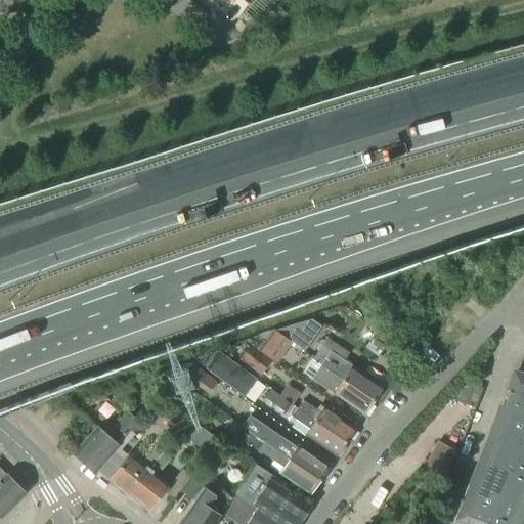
[(311,320),(276,331),(303,352),(320,326),(311,320)]
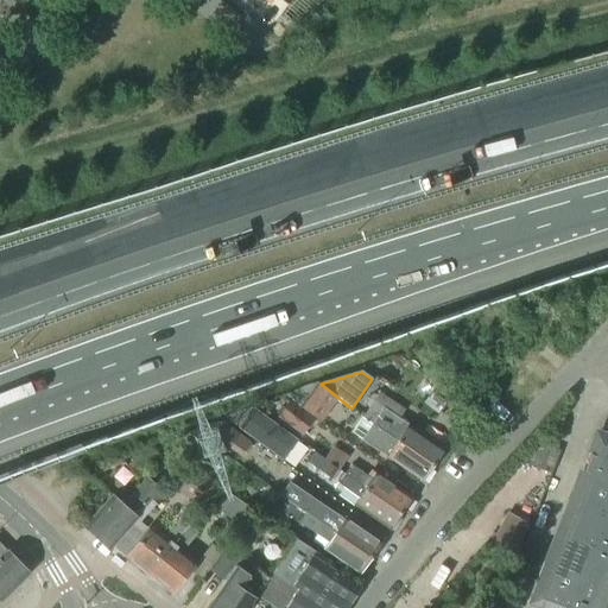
[(317,384),(284,397),(301,409),(320,423),(337,398),(317,384)]
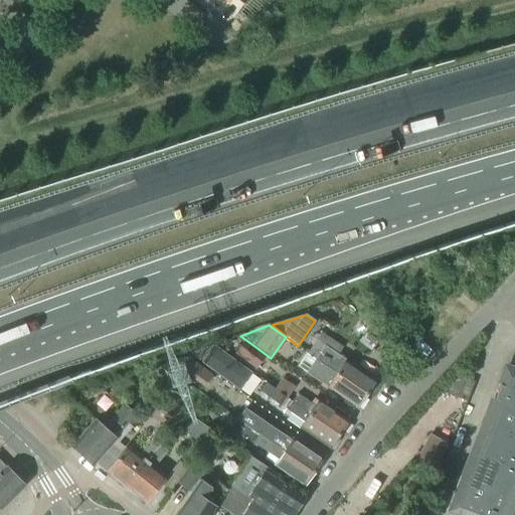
[(254,370),(265,357),(244,341),(234,354),(254,370)]
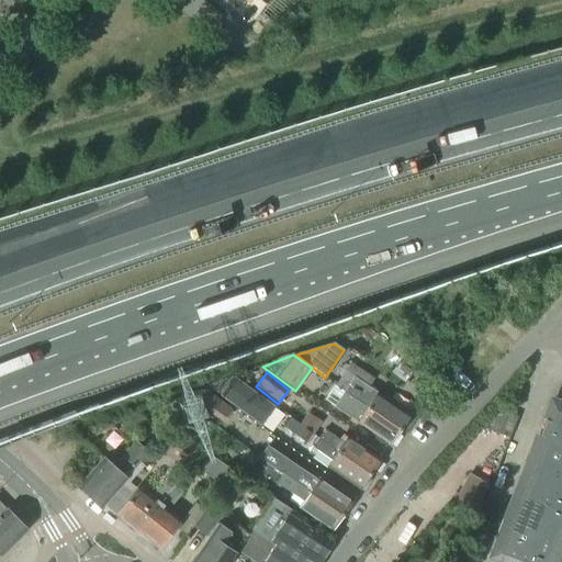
[(344,392),(400,429),(409,415),(353,377),(348,383),(340,378),(334,386),(343,392),(343,393),(344,392)]
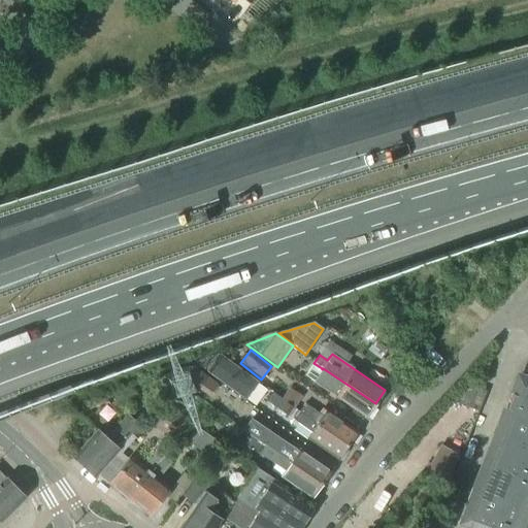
[(219,355),(206,372),(245,401),(258,384),(219,355)]
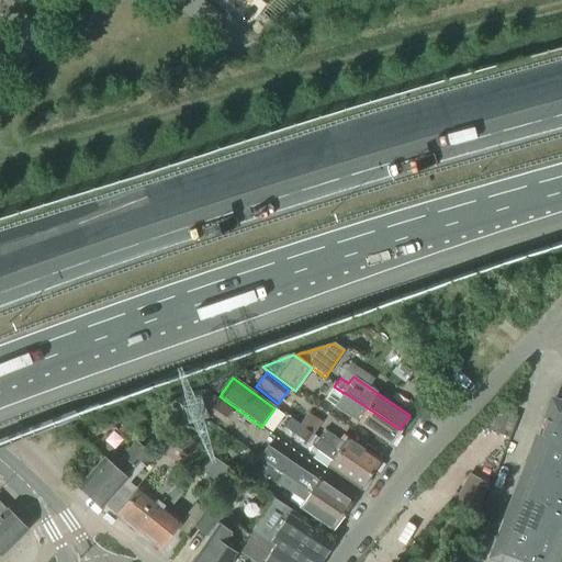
[(205,390),(197,403),(223,422),(232,409),(205,390)]
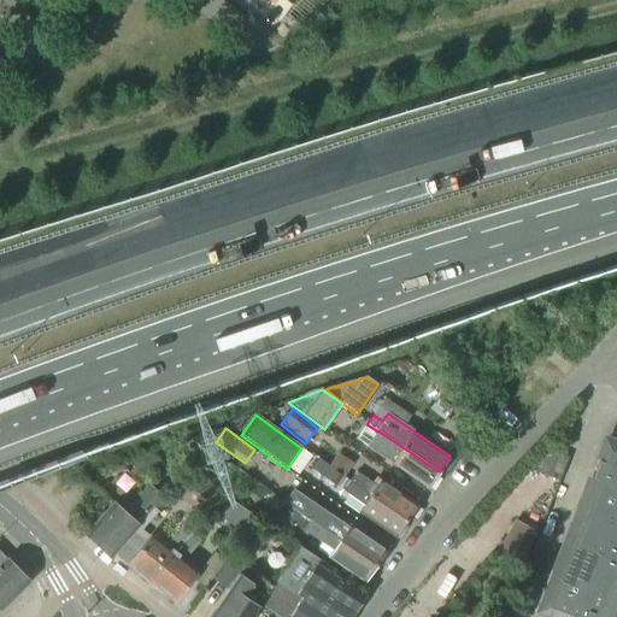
[(428,488),(439,471),(377,430),(376,432),(366,447),(392,464),(428,488)]
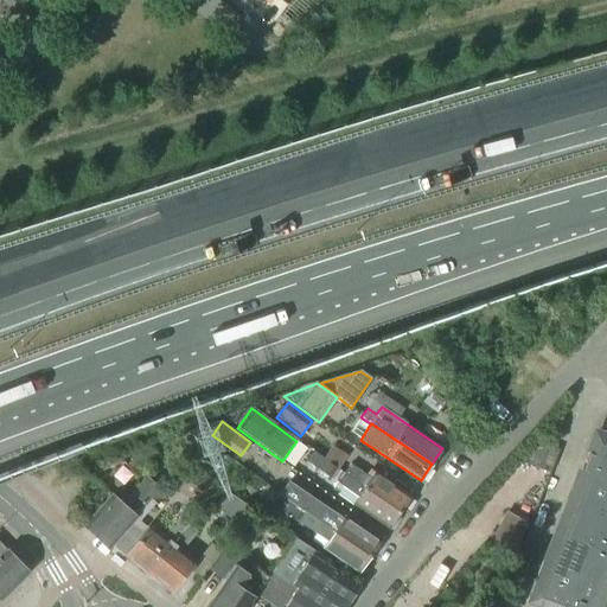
[(606,478),(606,438),(598,434),(583,468),(606,478)]
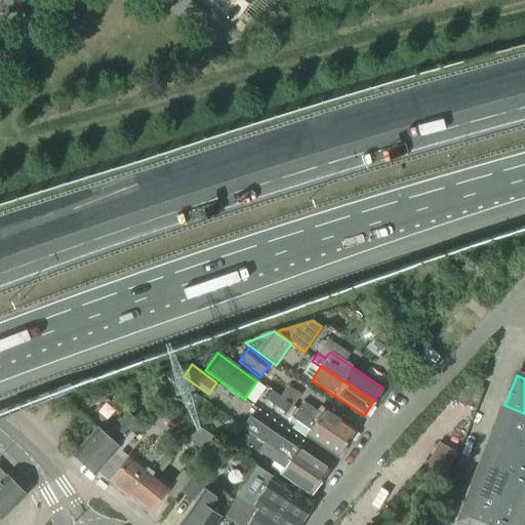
[(183,404),(191,395),(179,386),(172,395),(183,404)]
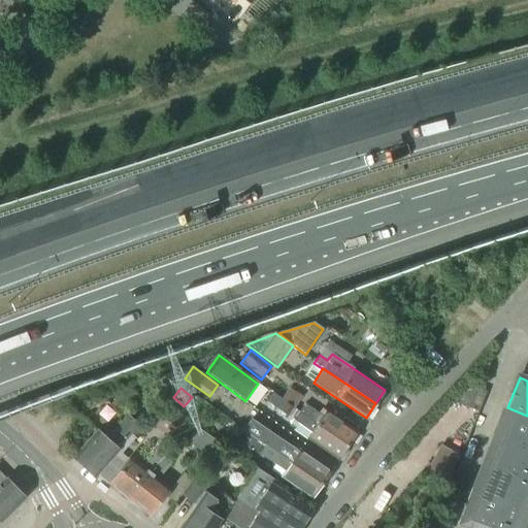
[(279,410),(285,403),(273,395),(268,403),(279,410)]
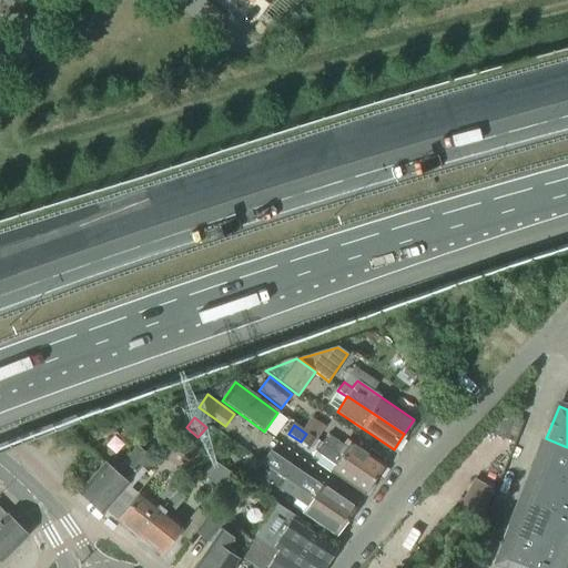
[(188,475),(203,454),(173,433),(159,454),(188,475)]
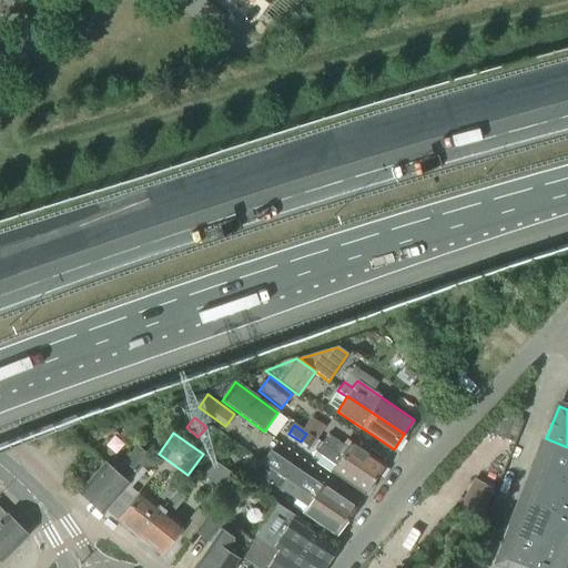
[(301,442),(308,447),(314,439),(306,434),(301,442)]
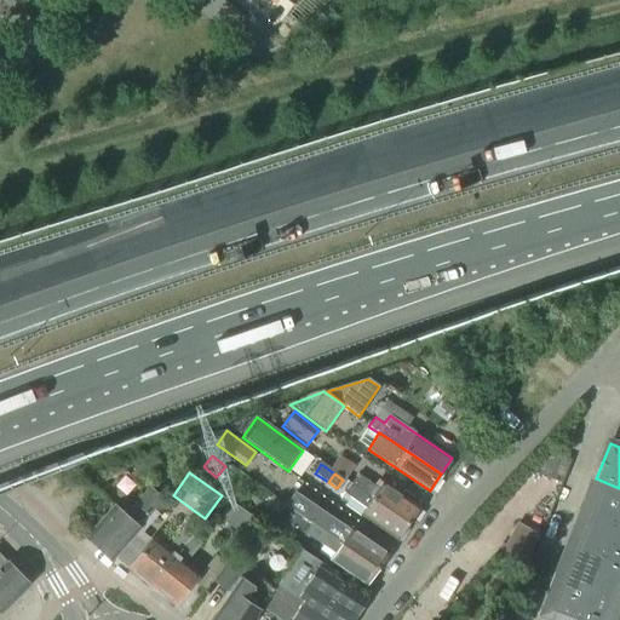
[(378,489),(357,475),(350,484),(372,498),(371,499),(408,523),(419,506),(383,482),(378,489)]
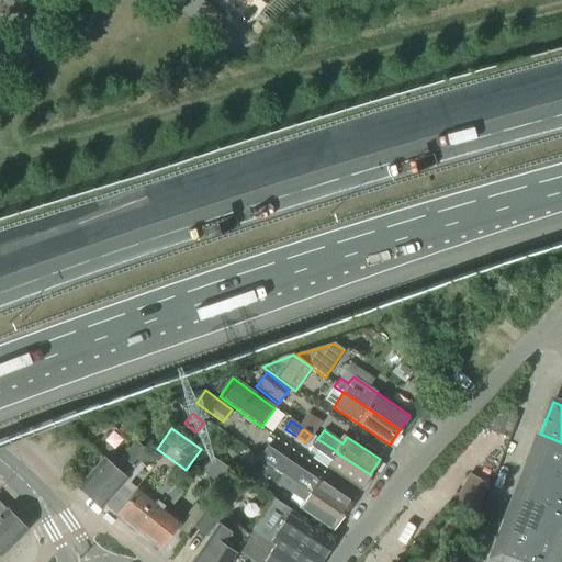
[(557,476),(561,462),(561,442),(540,434),(528,464),(557,476)]
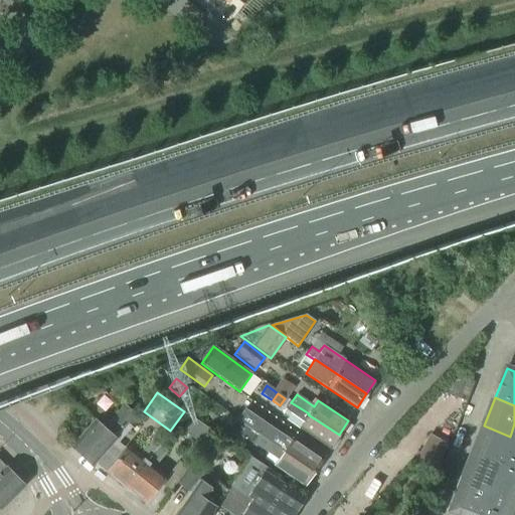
[(329,449),(339,435),(308,414),(309,413),(291,402),(286,410),(303,422),(299,428),(329,449)]
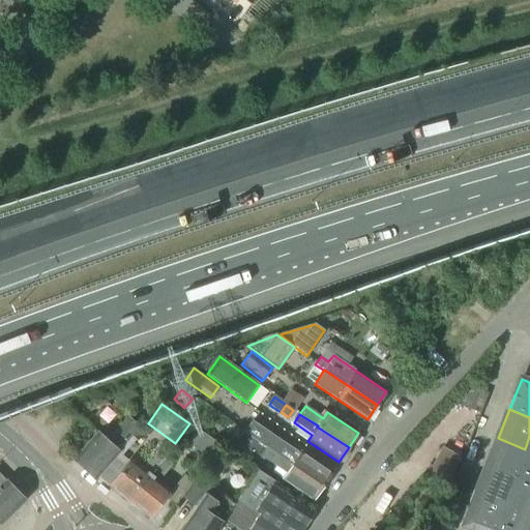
[(118,451),(140,428),(128,417),(107,441),(98,434),(74,461),(95,479),(119,452),(118,451)]
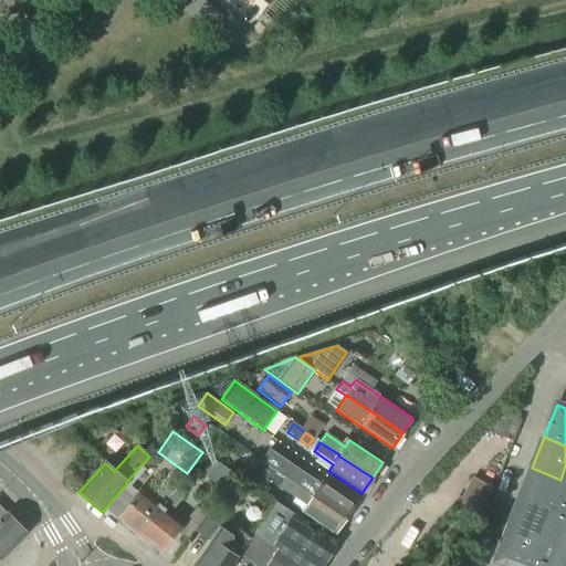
[(268,452),(261,462),(289,482),(344,520),(355,504),(322,482),(317,489),(282,464),(283,463),(268,452)]
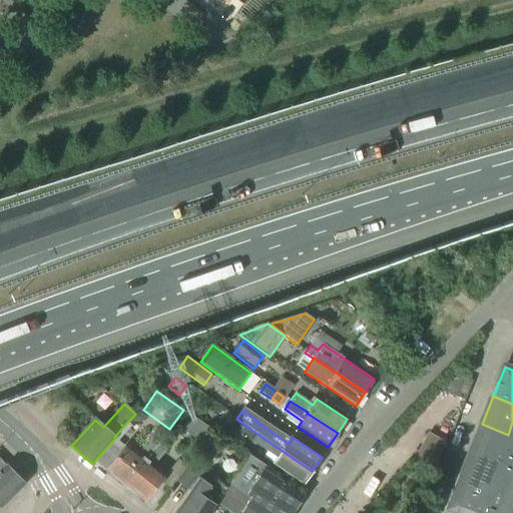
[(204,446),(214,432),(185,412),(176,426),(204,446)]
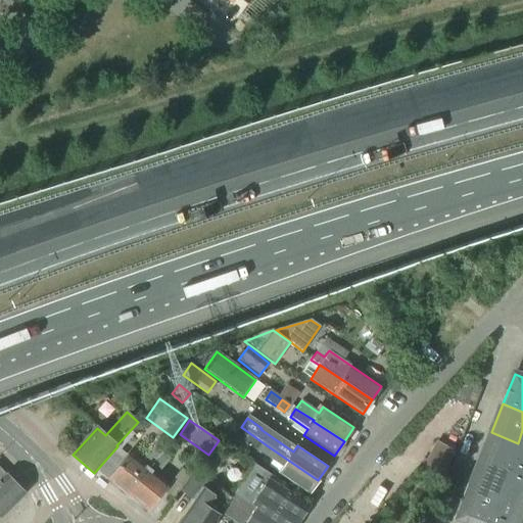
[(241,427),(233,422),(228,430),(234,434),(233,435),(247,445),(248,444),(282,467),(278,473),(308,494),(318,480),(267,445),(241,427)]
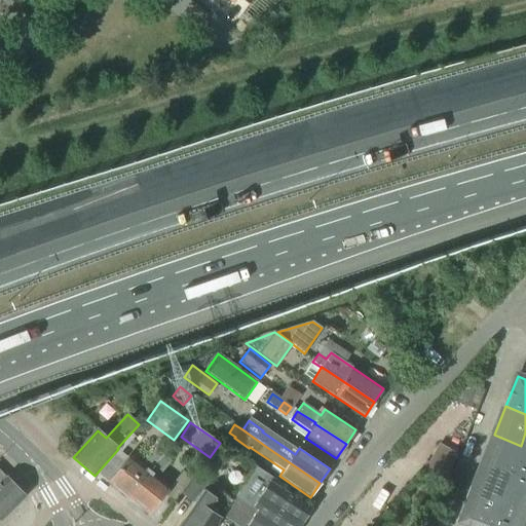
[(510,474),(521,446),(494,435),(483,463),(510,474)]
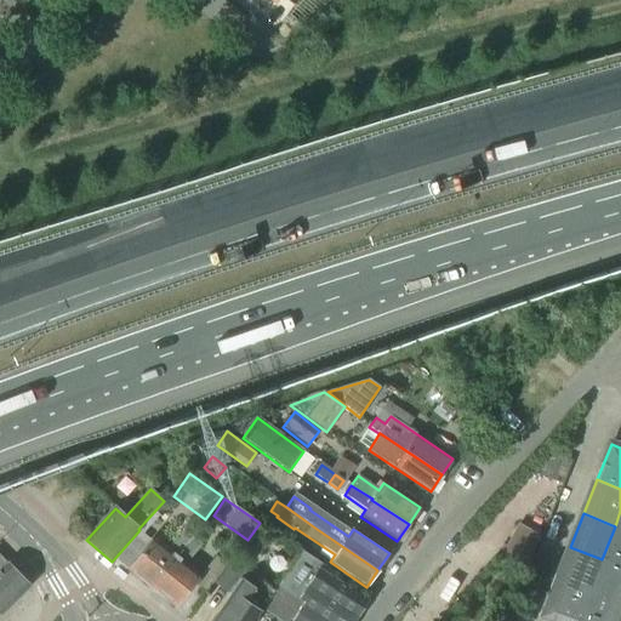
[(501,556),(522,568),(540,536),(519,524),(501,556)]
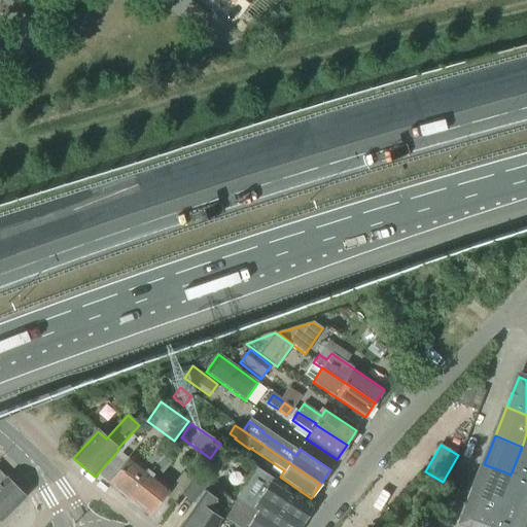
[(526,481),(526,448),(522,447),(511,475),(526,481)]
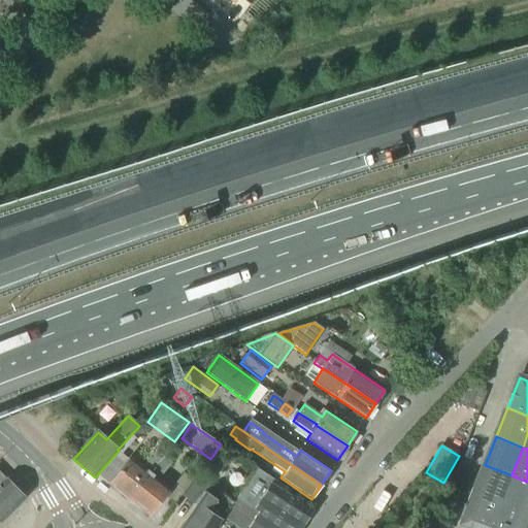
[(128,500),(162,457),(155,452),(143,467),(130,457),(108,485),(128,500)]
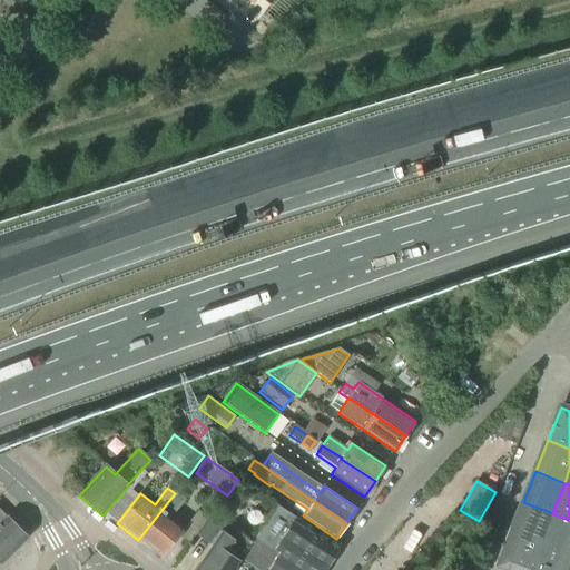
[(161,557),(184,528),(170,517),(183,500),(175,493),(138,540),(161,557)]
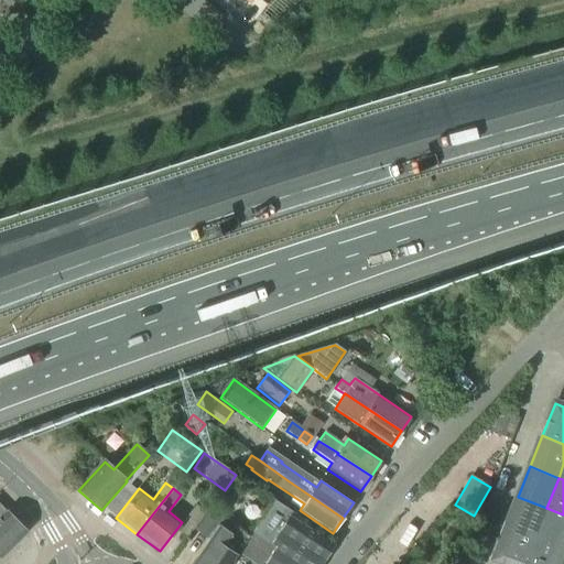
[(534,539),(546,508),(518,497),(506,528),(534,539)]
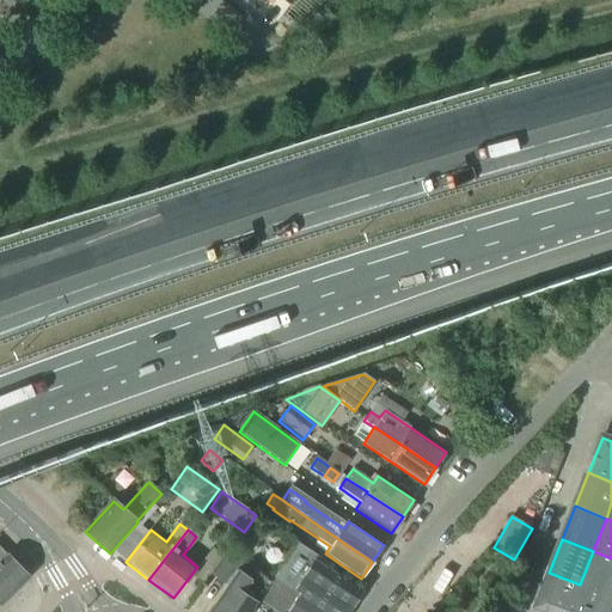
[(348,611),(362,592),(318,562),(320,558),(298,543),(275,577),(293,589),(294,587),(299,591),(286,610),(288,611),(348,611)]
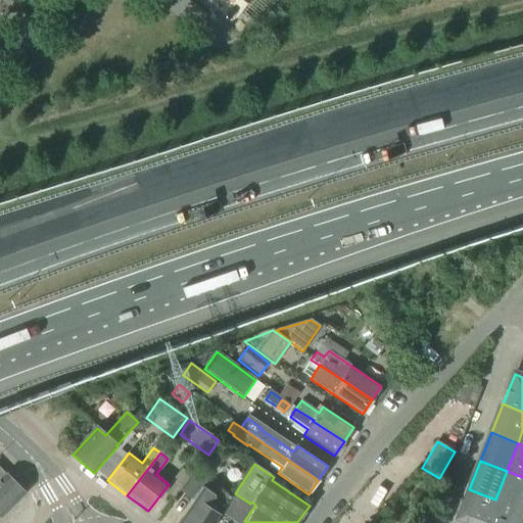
[(6,475),(0,468),(0,517),(1,518),(26,494),(6,475)]
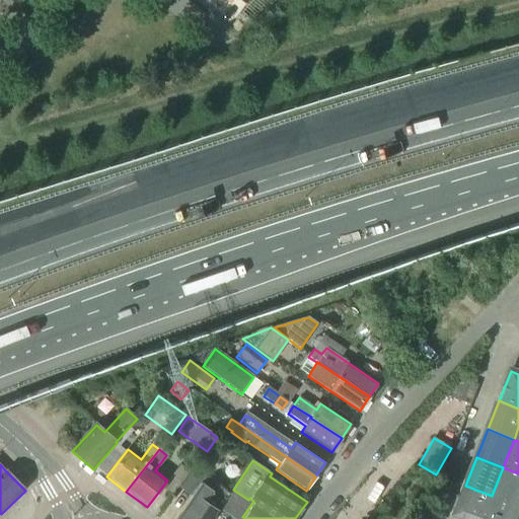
[(211,492),(203,487),(198,484),(206,472),(195,465),(179,488),(190,495),(191,495),(195,497),(179,518),(213,518),(220,509),(228,497),(214,487),(211,492)]
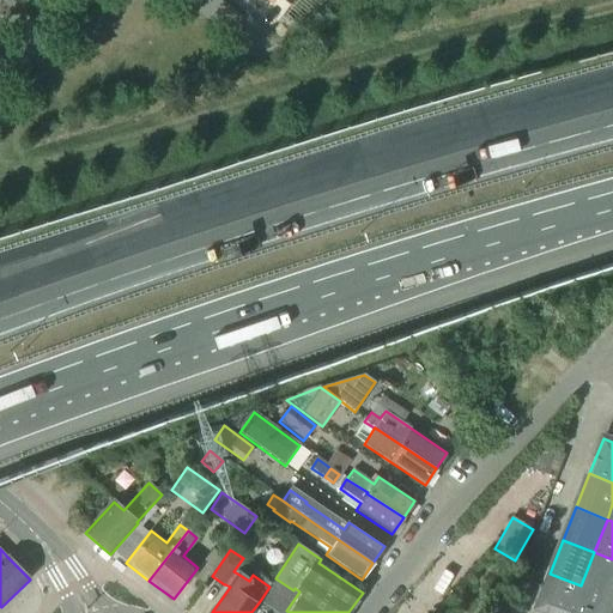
[(612,599),(612,595),(612,559),(594,552),(581,586),(612,599)]
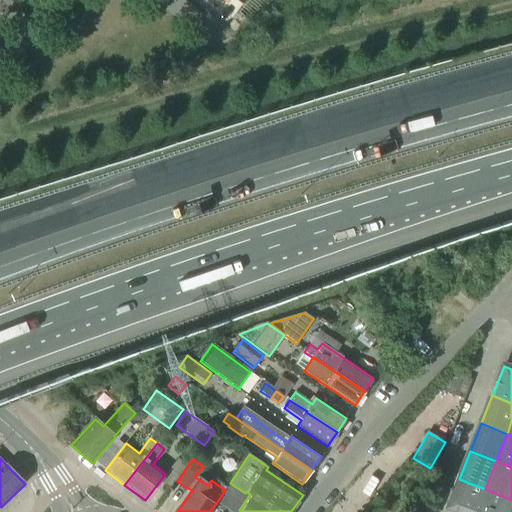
[(457,511),(476,511),(485,489),(459,479),(448,508),(457,511)]
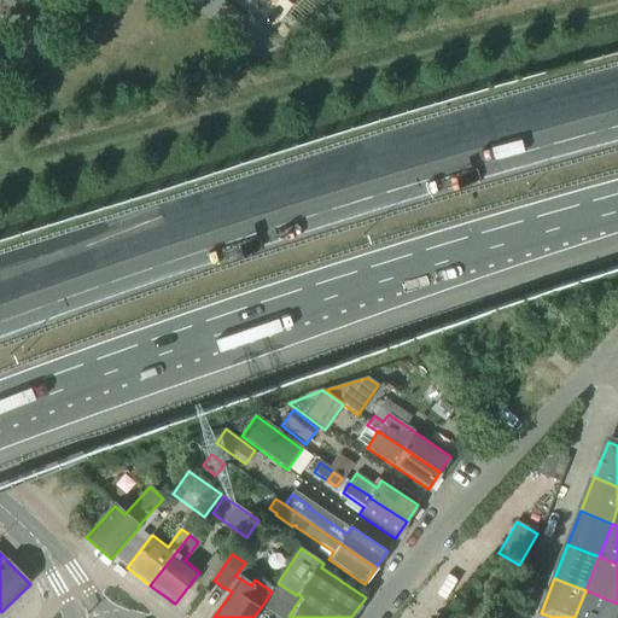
[(296,595),(278,583),(272,592),(262,606),(279,617),(291,617),(289,616),(302,596),(297,593),(296,595)]
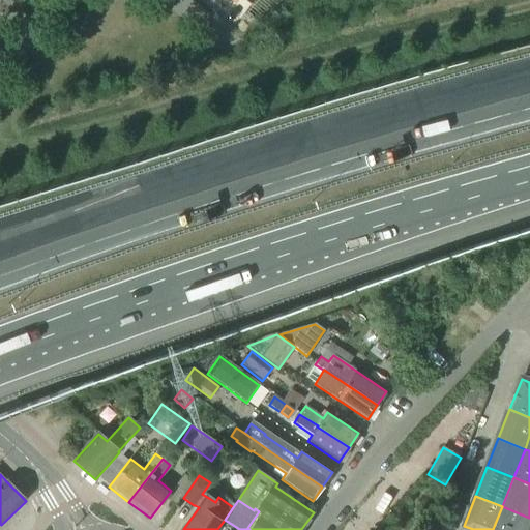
[(524,529),(529,518),(502,506),(493,529),(524,529)]
